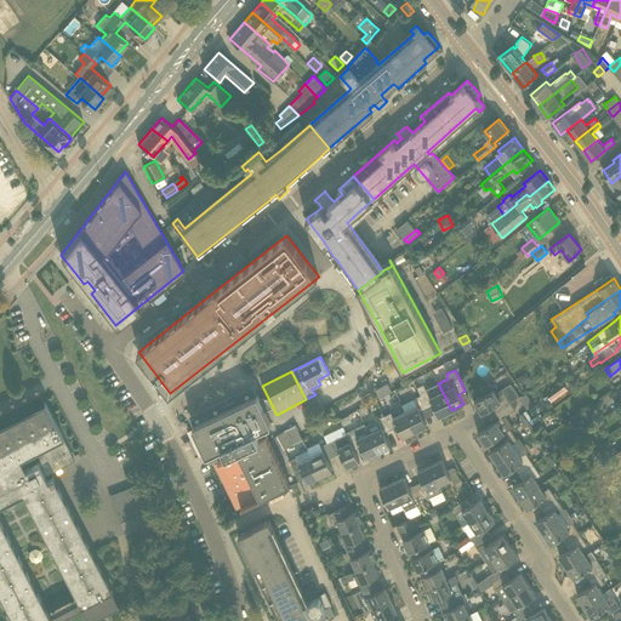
[(527,371),(517,379),(523,388),(533,382),(527,371)]
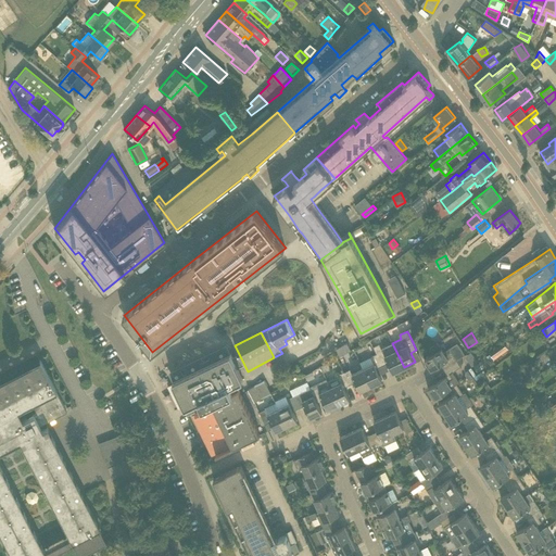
[(339,355),(351,349),(348,342),(336,349),(339,355)]
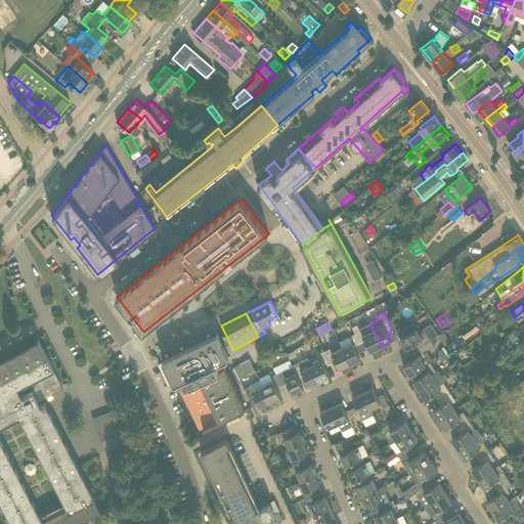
[(400,339),(407,348),(416,343),(419,348),(431,340),(434,339),(433,338),(438,334),(431,323),(419,332),(416,329),(412,322),(405,328),(408,333),(400,339)]
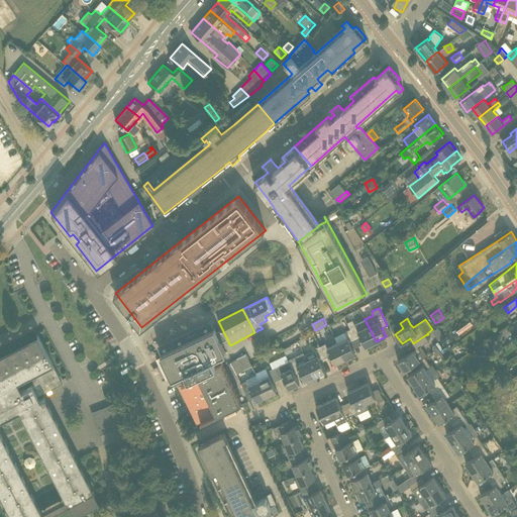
[(348,322),(350,329),(355,340),(362,337),(366,346),(376,341),(372,333),(365,319),(355,324),(353,320),(348,322)]
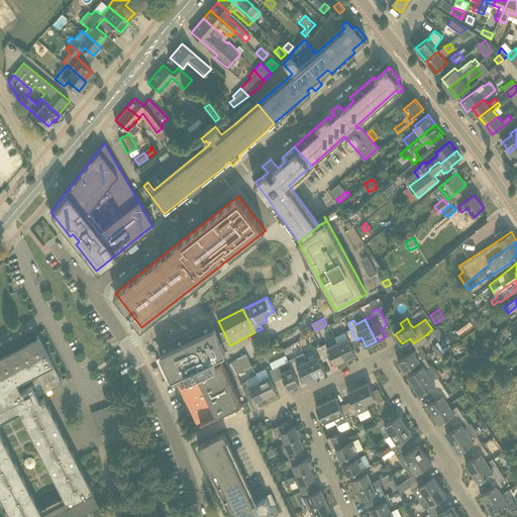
[(458,332),(459,334),(473,325),(469,319),(455,328),(456,329),(458,332)]
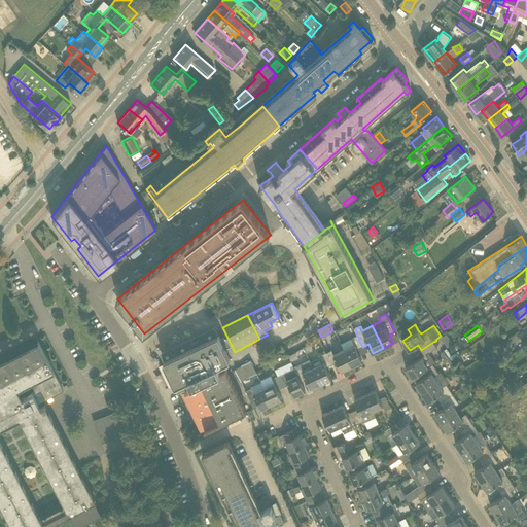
[(182,391),(185,389),(226,370),(223,363),(231,360),(225,349),(232,346),(226,336),(220,339),(218,336),(217,337),(216,335),(214,332),(212,332),(210,331),(208,332),(207,334),(205,336),(205,338),(205,340),(206,342),(204,343),(202,340),(191,345),(192,348),(188,350),(188,348),(187,347),(186,346),(185,345),(183,344),(182,344),(180,345),(179,346),(179,348),(178,349),(179,351),(180,352),(181,353),(175,356),(166,353),(165,358),(168,359),(164,361),(165,362),(159,365),(169,387),(175,385),(176,386),(183,383),(184,384),(179,386),(182,391)]
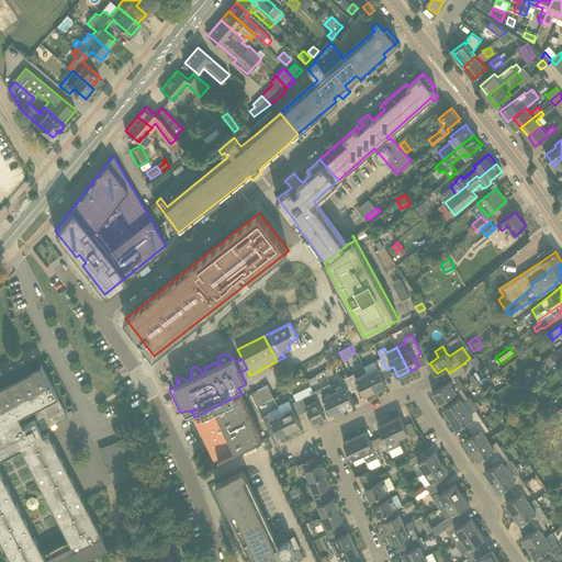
[(476,355),(471,359),(478,369),(483,366),(476,355)]
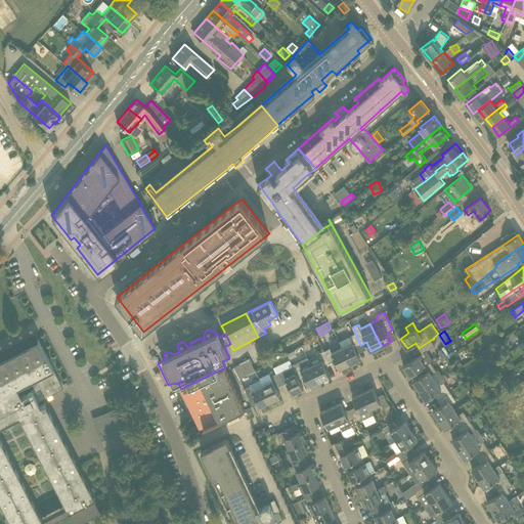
[(360,358),(355,347),(360,345),(355,334),(350,337),(353,343),(343,348),(350,363),(360,358)]
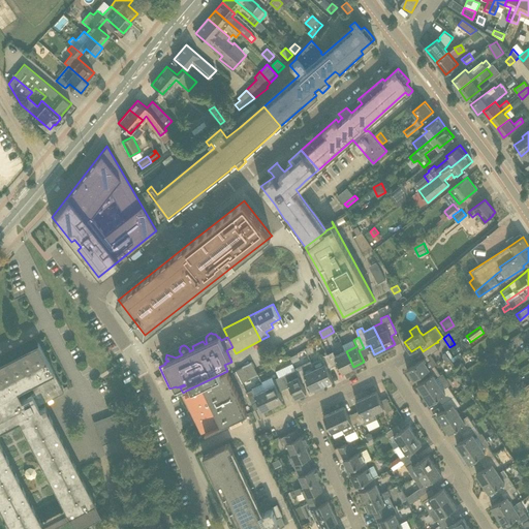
[(0,507),(10,528),(44,528),(95,503),(44,406),(39,409),(37,405),(64,392),(37,342),(41,351),(0,372),(0,507)]
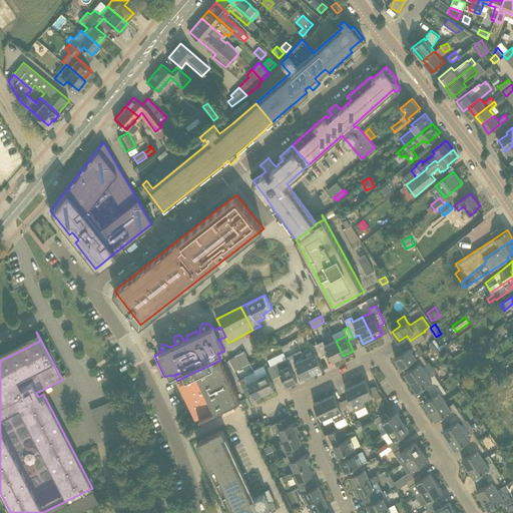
[(36,332),(0,350),(0,361),(40,341),(36,332)]
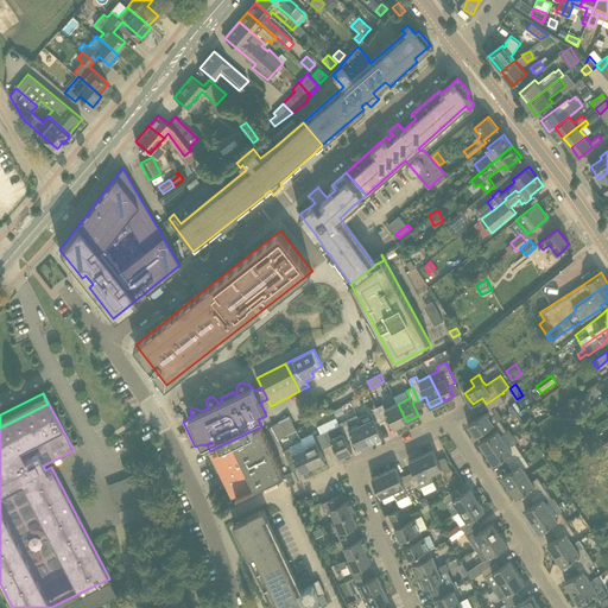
[(504,399),(500,394),(486,404),(489,410),(468,424),(475,436),(485,430),(485,429),(499,419),(500,420),(502,418),(494,407),(505,400),(504,399)]
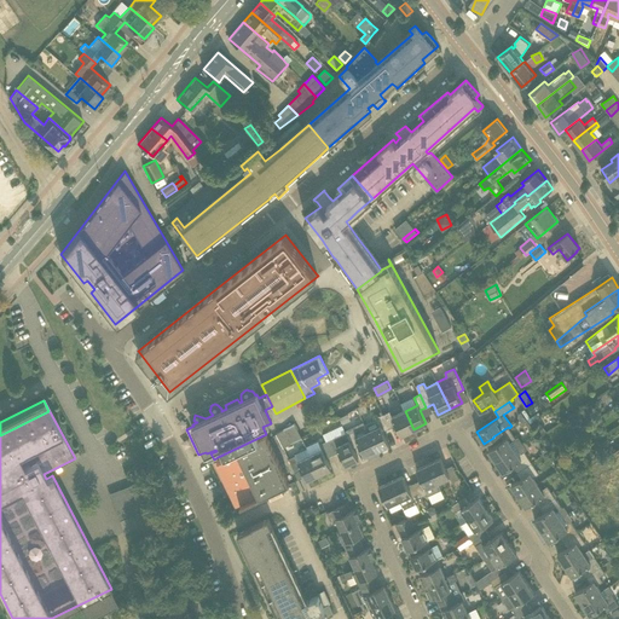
[(397,424),(401,435),(414,429),(405,411),(393,417),(391,412),(383,415),(389,428),(397,424)]
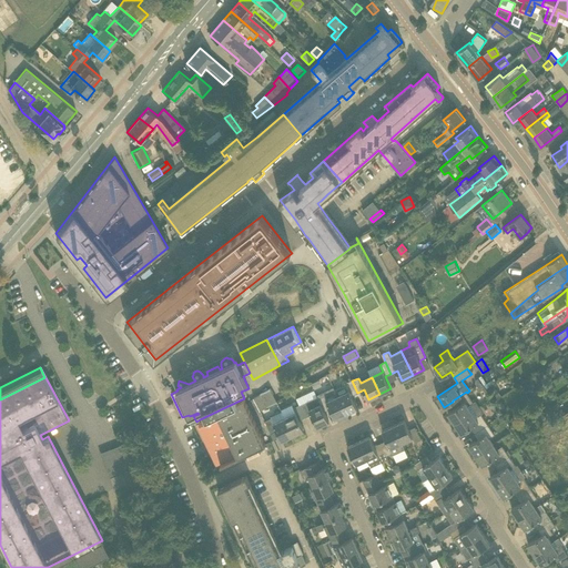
[(352,381),(346,384),(335,389),(338,396),(346,413),(357,407),(352,395),(357,393),(352,381)]
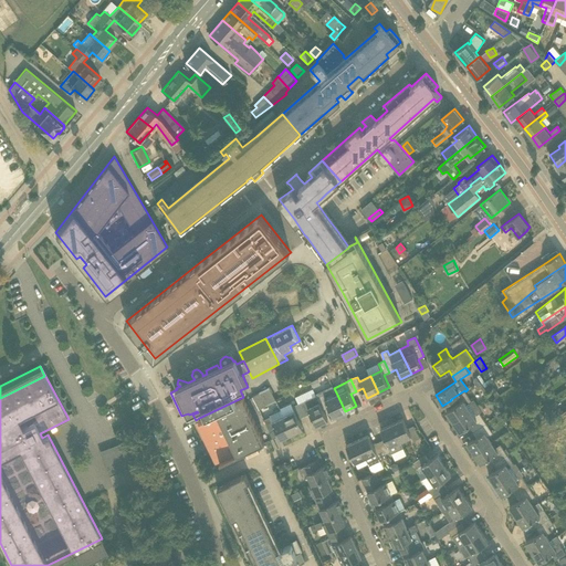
[(266,406),(276,400),(270,387),(260,392),(266,406)]
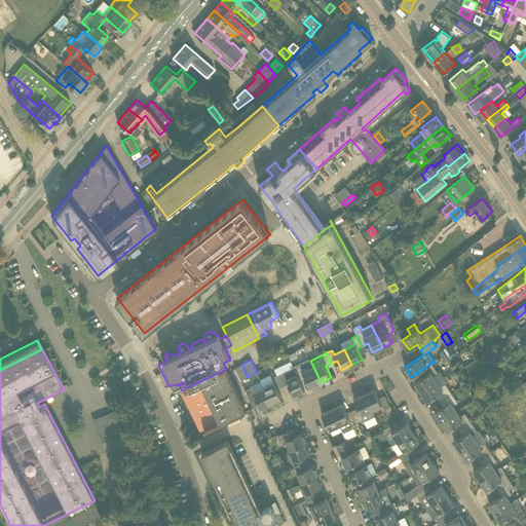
[(306,378),(310,387),(321,382),(313,367),(310,361),(310,360),(299,365),(301,367),(295,370),(300,381),(306,378)]
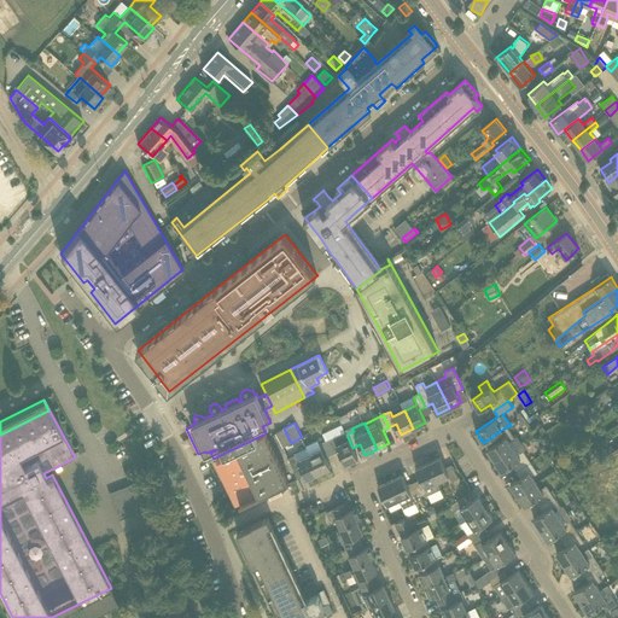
[(546,430),(540,423),(535,426),(541,433),(546,430)]
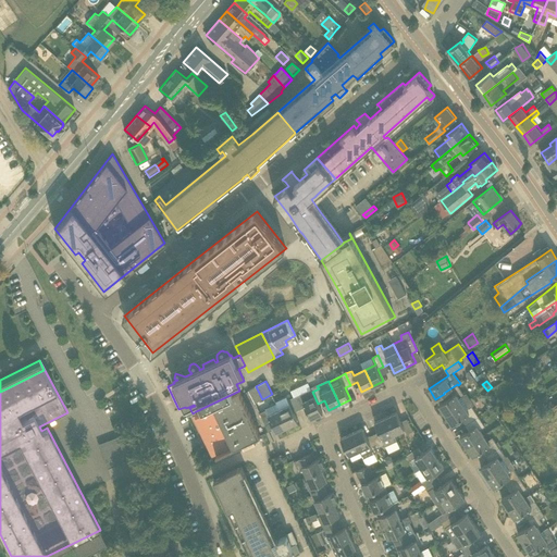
[(444,394),(448,399),(440,405),(446,415),(462,404),(459,398),(465,394),(458,385),(457,384),(444,393),(444,394)]
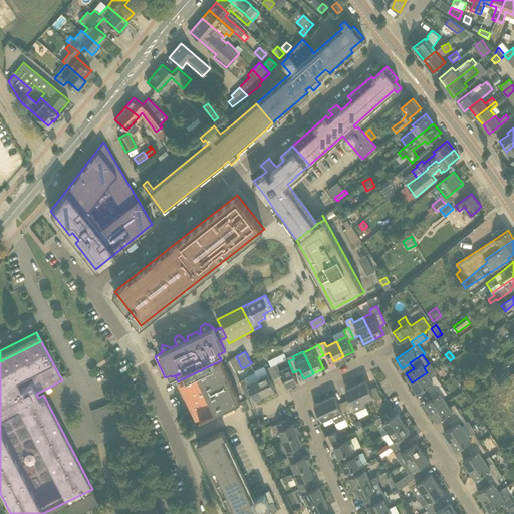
[(229,359),(235,371),(242,368),(236,356),(229,359)]
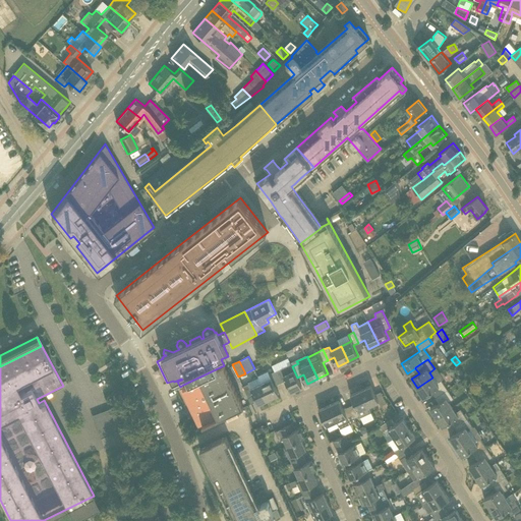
[(280,383),(286,380),(291,391),(301,386),(297,378),(292,366),(291,364),(281,369),(281,368),(275,371),(280,383)]
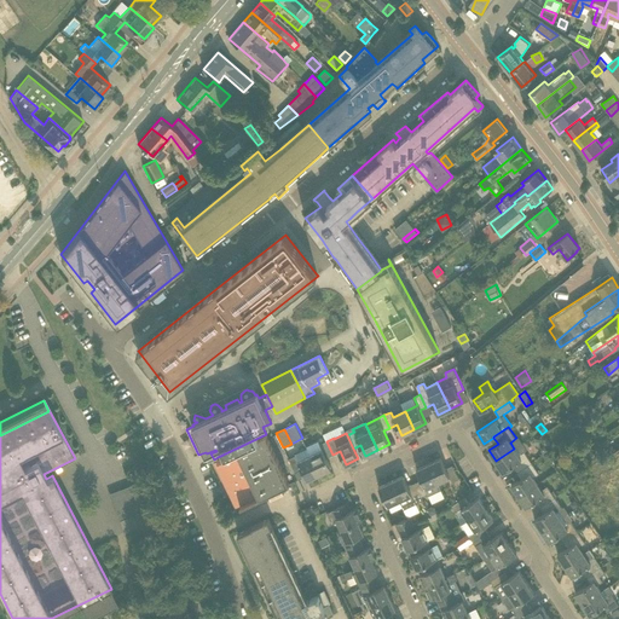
[(241,507),(283,487),(290,484),(275,451),(266,434),(218,457),(229,481),(227,482),(233,496),(236,495),(241,507)]
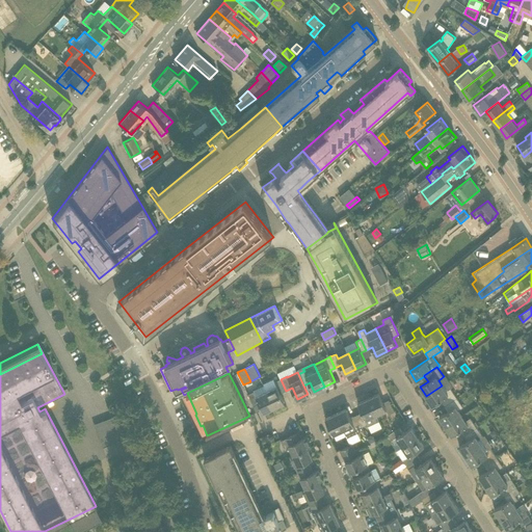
[(281,379),(275,381),(264,387),(274,407),(285,402),(281,394),(286,391),(281,379)]
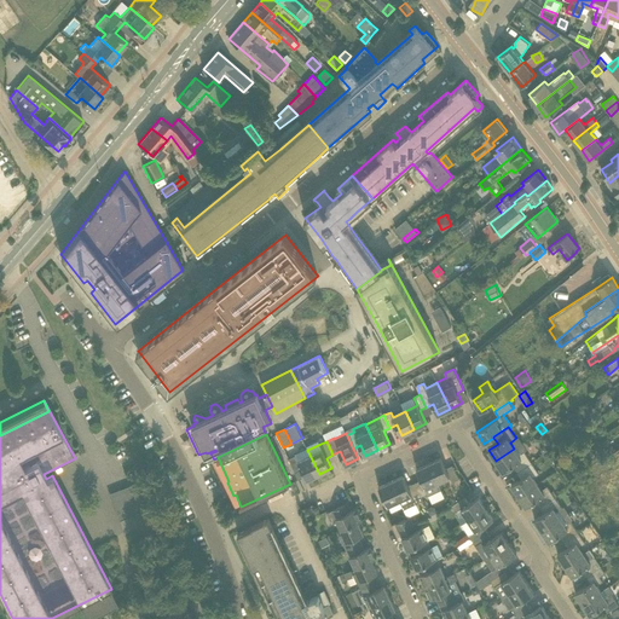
[(516,472),(532,462),(525,451),(519,455),(514,449),(496,461),(503,473),(513,466),(516,472)]
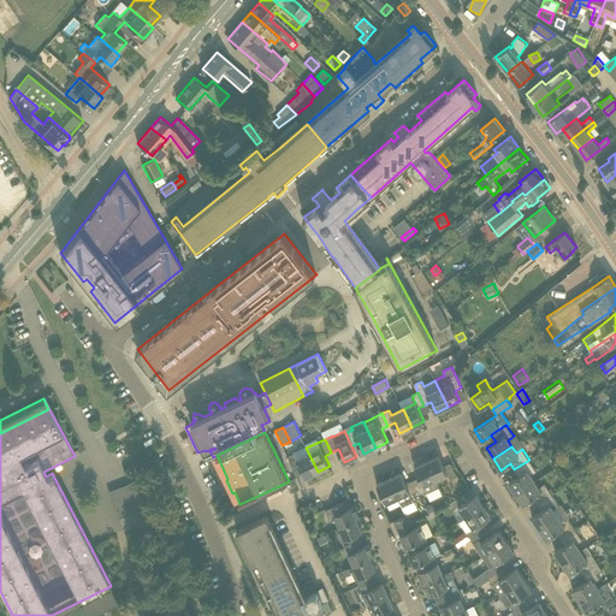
[(288,456),(294,471),(301,467),(306,478),(318,472),(306,448),(288,456)]
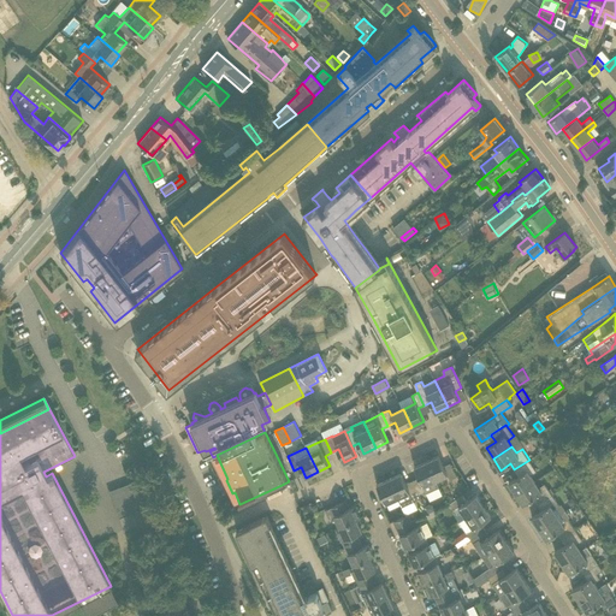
[(448,474),(450,480),(457,477),(450,463),(444,466),(439,456),(426,461),(436,480),(448,474)]
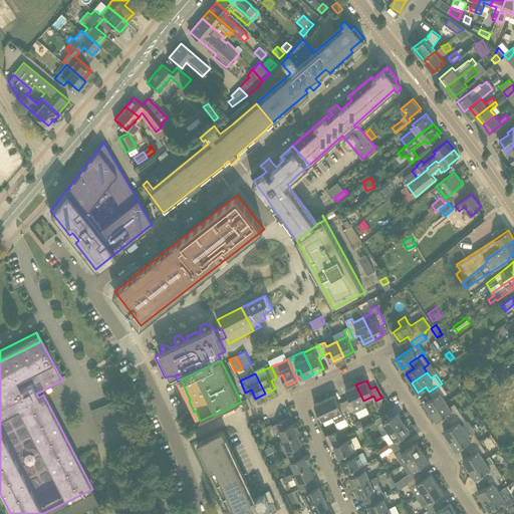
[(431,412),(446,402),(443,396),(448,393),(442,383),(429,392),(433,397),(425,403),(431,412)]
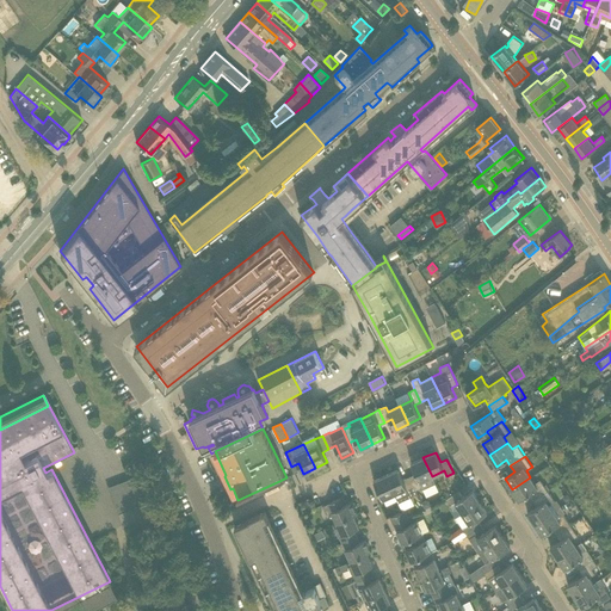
[(415,491),(423,487),(424,489),(436,483),(432,476),(423,457),(411,463),(415,473),(409,476),(415,491)]
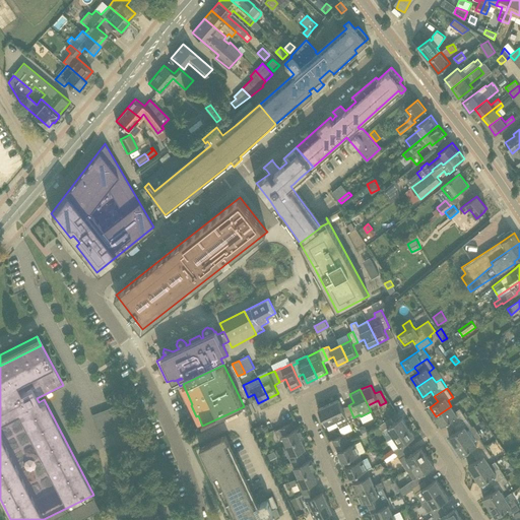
[(338,399),(328,404),(336,420),(336,419),(339,428),(355,420),(353,417),(348,405),(342,408),(338,399)]
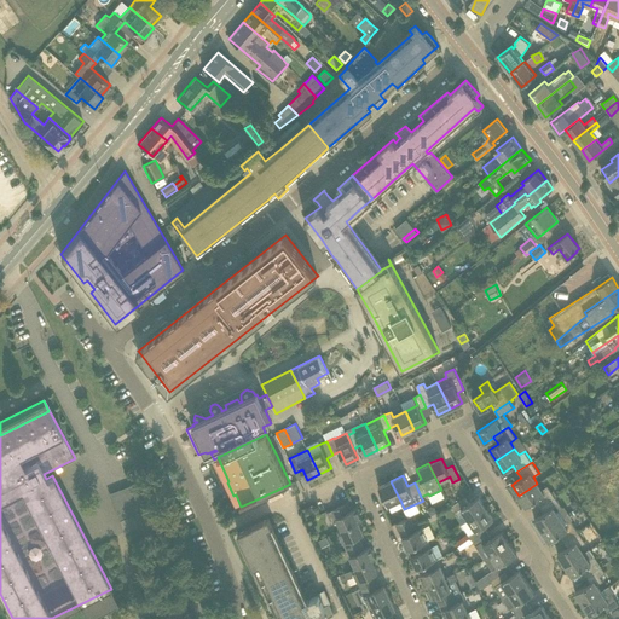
[(139,481),(128,486),(139,513),(150,508),(139,481)]
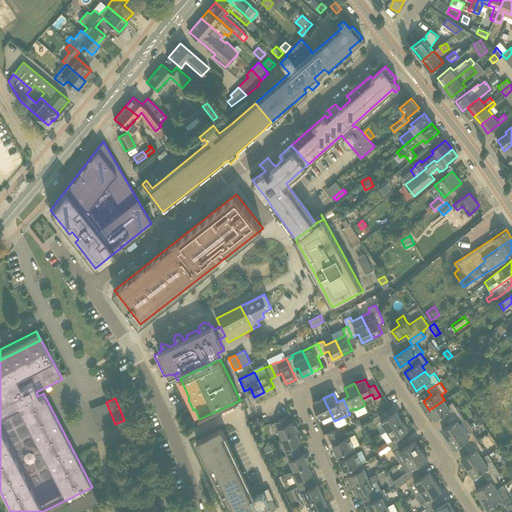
[(313,403),(320,418),(331,414),(323,398),(313,403)]
